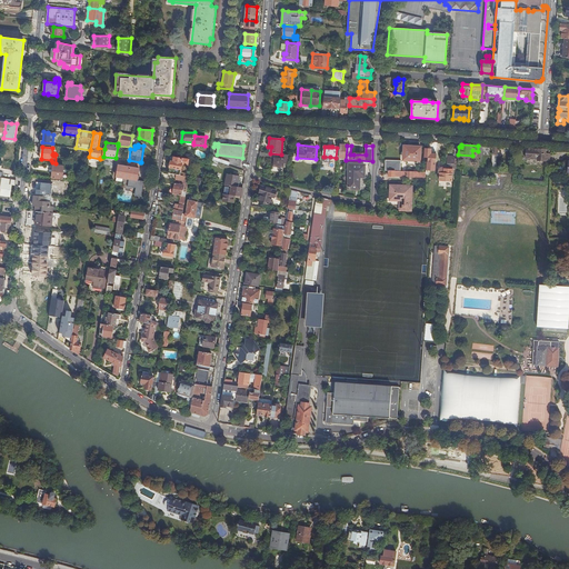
[(420,161),(421,149),(413,148),(413,147),(405,147),(405,160),(420,161)]
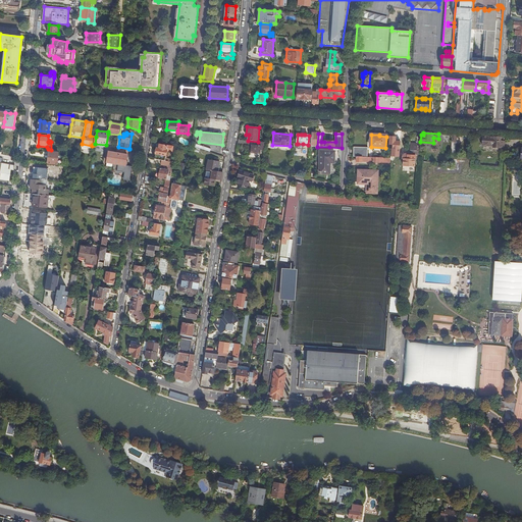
[(501,141),(501,137),(483,136),(482,146),(493,146),(493,148),(494,148),(496,149),(498,149),(500,148),(504,148),(505,142),(501,141)]
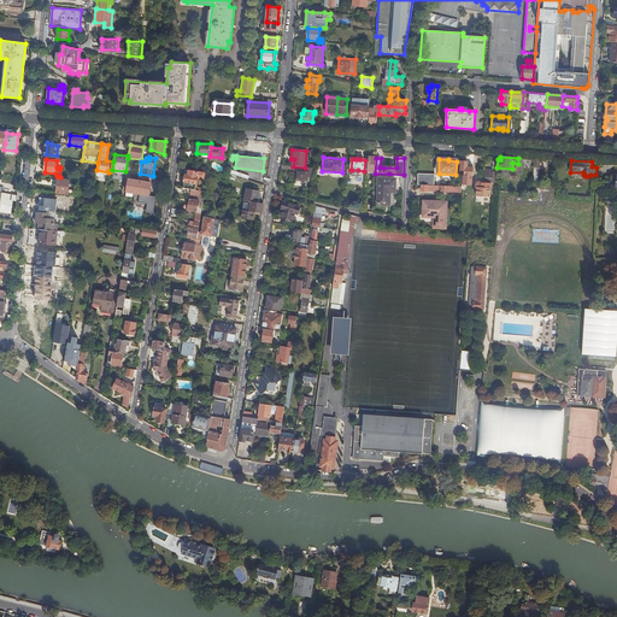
[(293,166),(282,165),(282,169),(298,171),(297,180),(307,181),(309,172),(310,172),(311,168),(305,168),(293,166)]
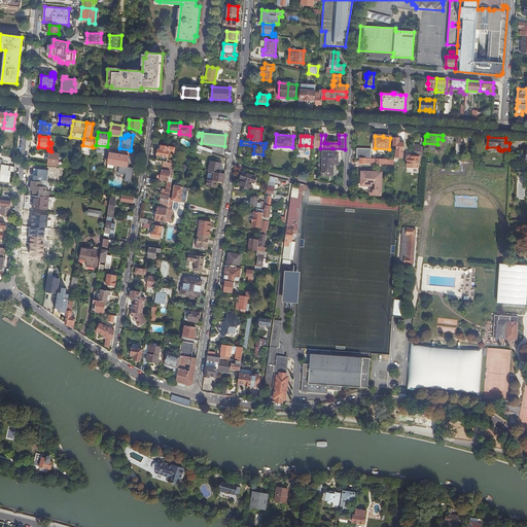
[(159,149),(156,161),(165,162),(167,163),(169,152),(174,153),(175,148),(162,145),(161,149),(159,149)]
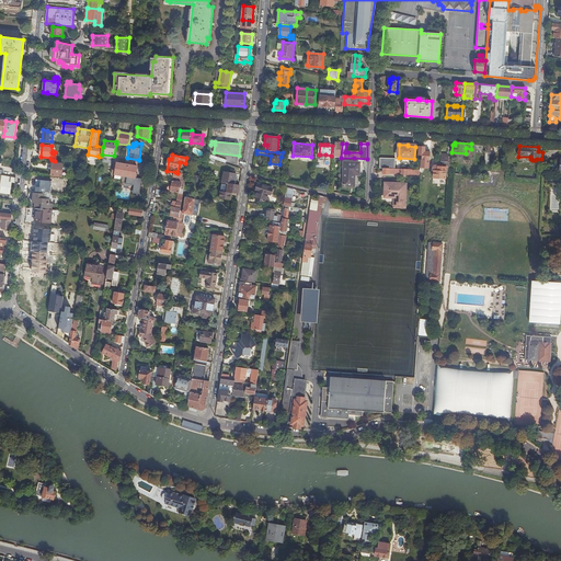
[(138,160),(127,158),(126,164),(128,165),(128,171),(123,170),(122,175),(128,176),(136,178),(138,165),(137,165),(138,160)]
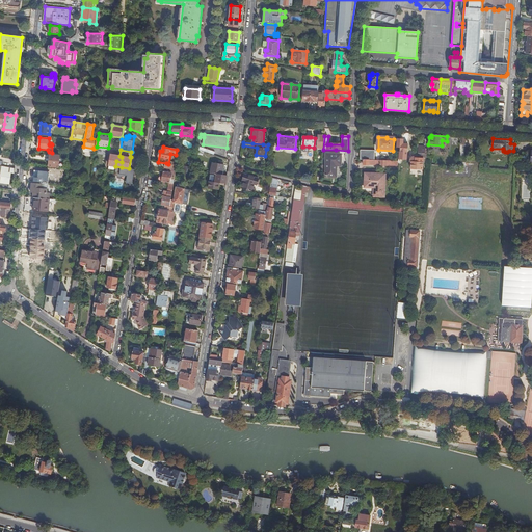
[(375,160),(375,151),(361,150),(361,160),(364,160),(375,160)]
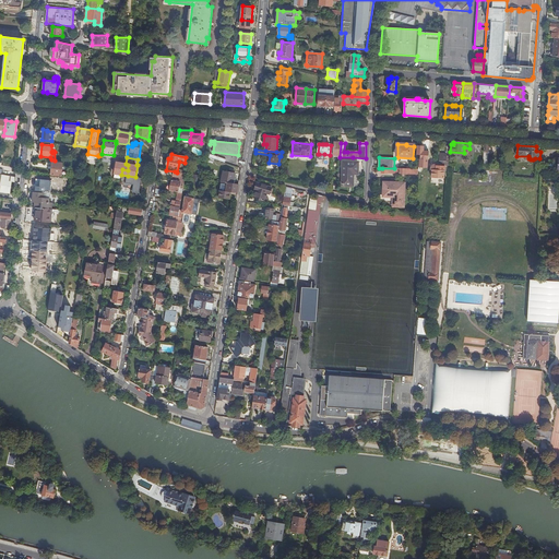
[(62,176),(63,164),(52,162),(51,169),(51,174),(51,175),(62,176)]
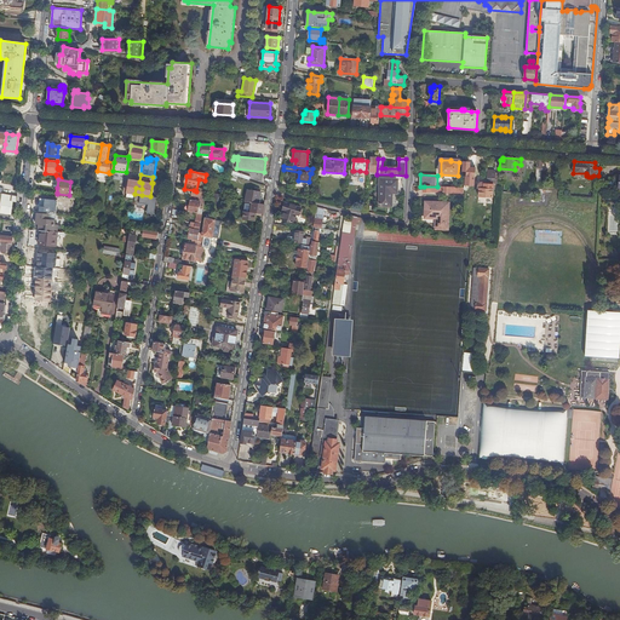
[(389,206),(391,179),(380,179),(379,205),(389,206)]
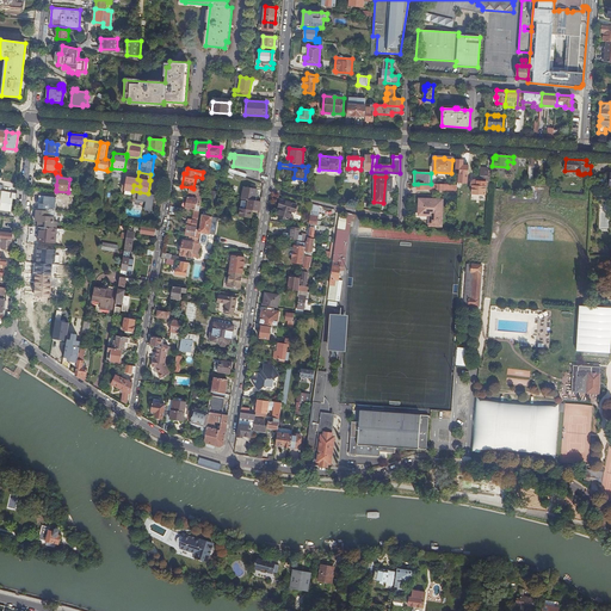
[(479,180),(474,180),(471,183),(471,186),(473,186),(471,193),(486,195),(487,183),(477,181),(479,180)]
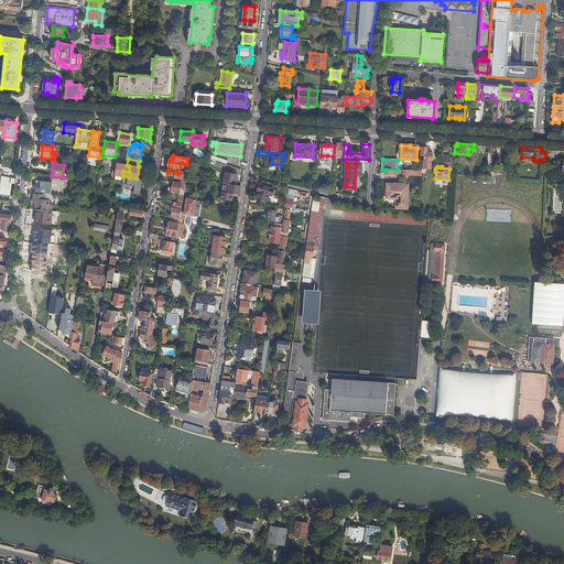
[(226,173),(224,184),(230,185),(236,185),(237,181),(238,175),(226,173)]
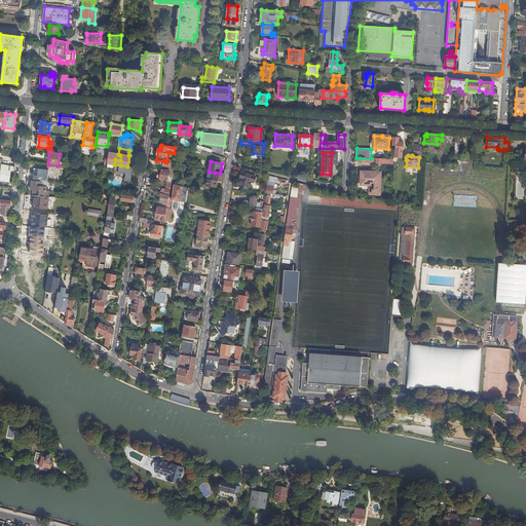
[(0,180),(9,182),(11,171),(14,172),(15,166),(0,163),(0,180)]
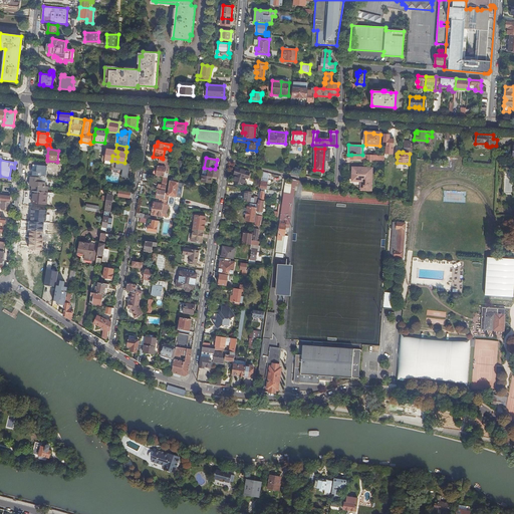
[(159,166),(157,176),(165,177),(168,178),(169,173),(166,173),(167,167),(159,166)]
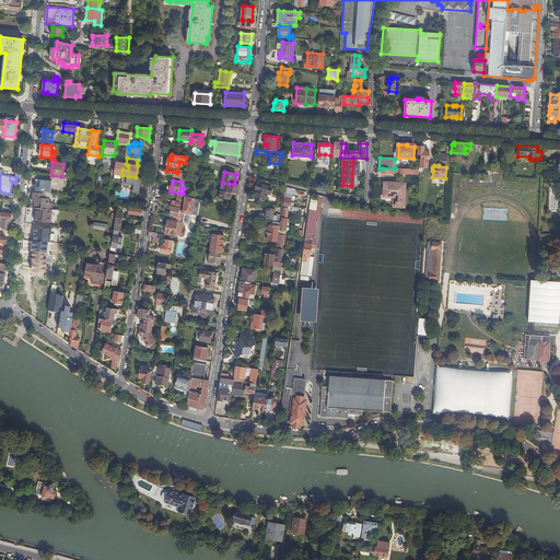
[(269,196),(271,196),(273,189),(258,183),(255,190),(256,191),(254,198),(269,202),(270,198),(268,197),(269,196)]
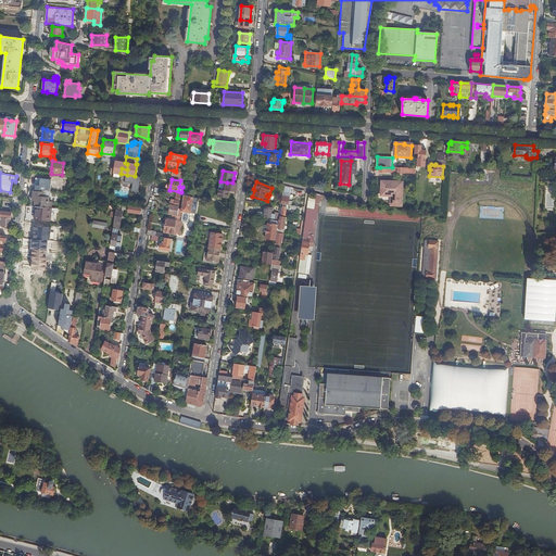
[(391,196),(391,205),(401,205),(402,181),(381,181),(381,196),(391,196)]
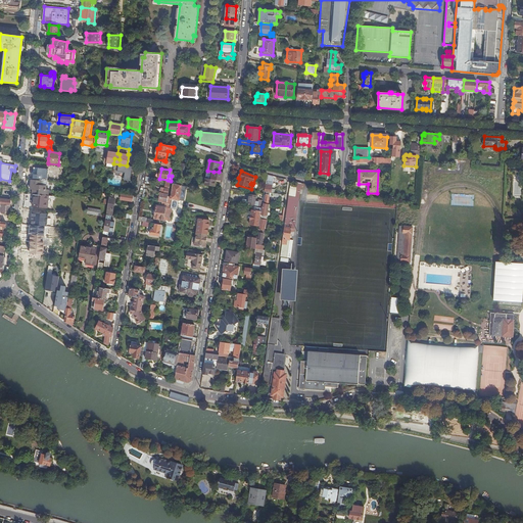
[(223,181),(224,173),(220,173),(219,172),(214,172),(211,179),(206,179),(205,185),(215,187),(216,182),(216,180),(223,181)]
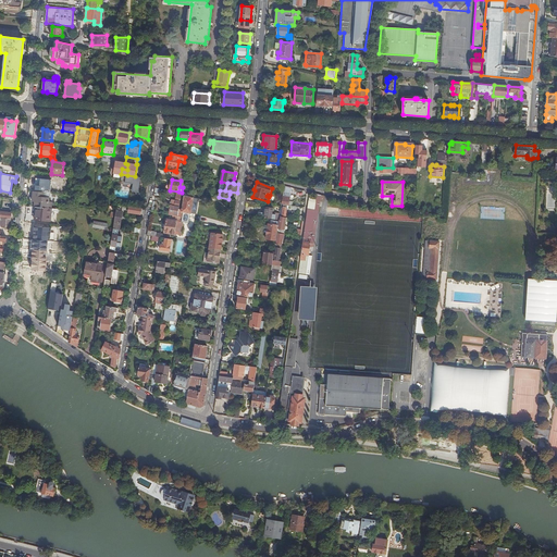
[(292,188),(284,186),(282,203),(289,205),(289,206),(293,206),(293,202),(289,201),(292,188)]
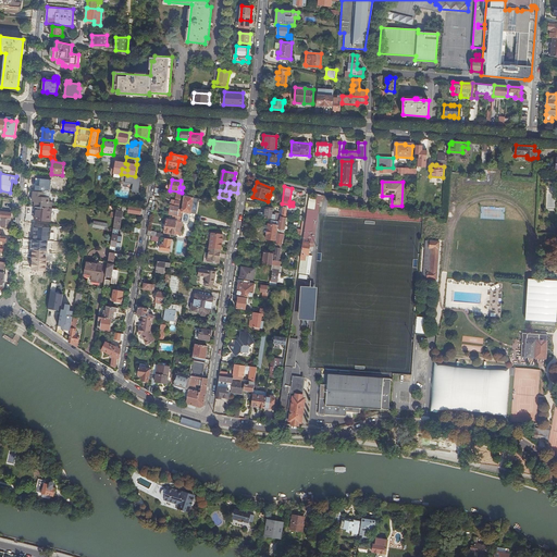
[(37,201),(37,207),(52,209),(53,202),(49,202),(49,198),(45,198),(45,193),(34,192),(33,201),(37,201)]
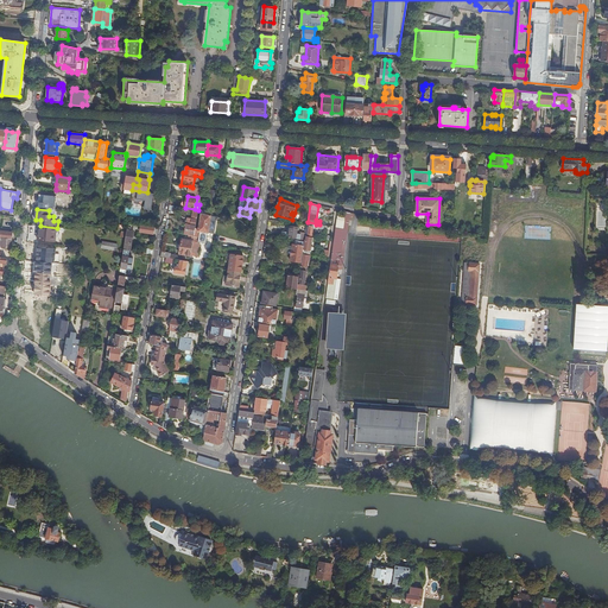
[(350,215),(339,211),(334,244),(327,290),(327,297),(334,298),(336,283),(339,267),(342,268),(350,215)]
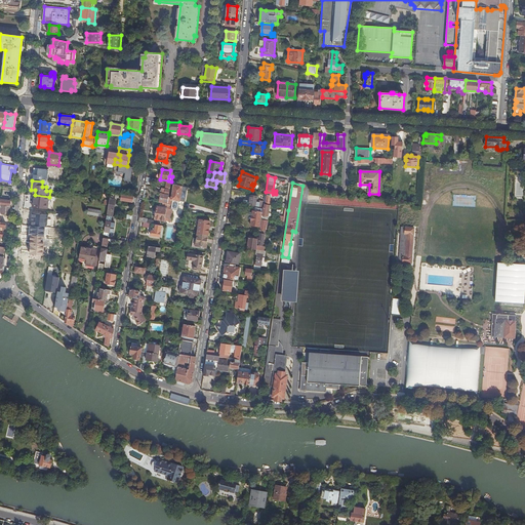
[(168,203),(167,205),(167,208),(165,220),(171,221),(173,211),(171,208),(170,208),(171,205),(172,205),(172,200),(180,201),(180,197),(182,191),(183,187),(173,185),(171,198),(169,197),(168,203)]
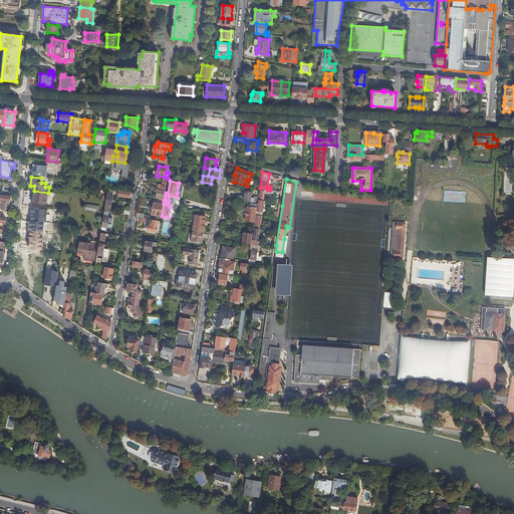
[(109,212),(110,212),(113,196),(111,195),(112,189),(108,189),(107,195),(105,211),(109,212)]
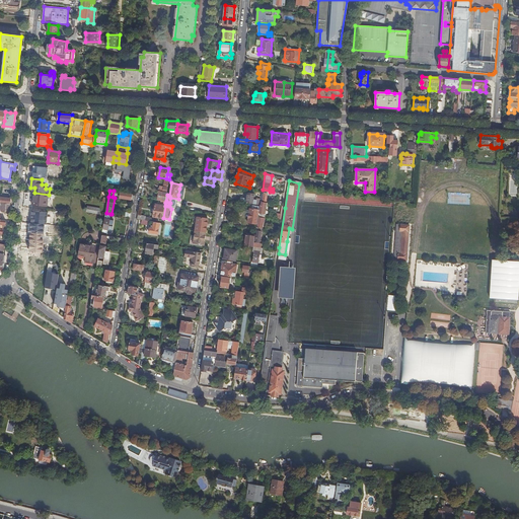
[(279,196),(279,193),(273,192),(270,192),(263,191),(262,193),(261,200),(261,201),(263,201),(267,202),(268,194),(272,195),(271,196),(279,196)]
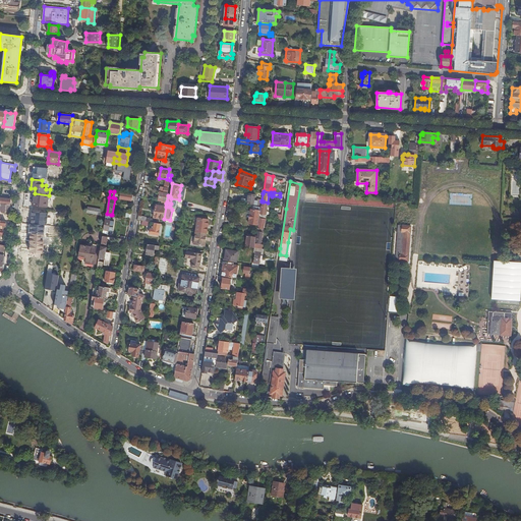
[(133,201),(134,195),(120,192),(119,194),(119,198),(129,200),(129,201),(131,201),(131,200),(133,201)]
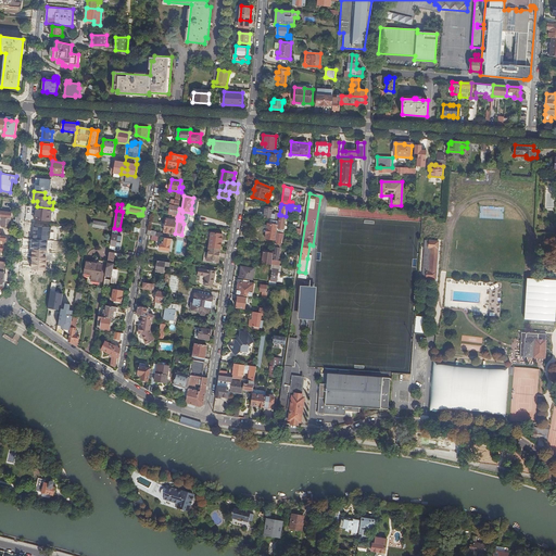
[(37,206),(36,206),(35,219),(50,220),(51,216),(52,209),(37,206)]
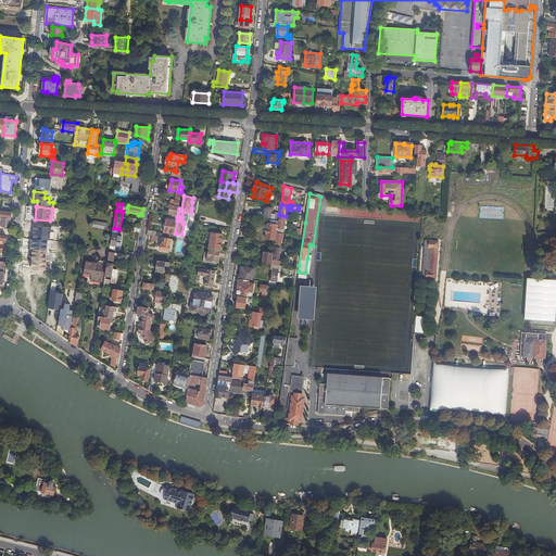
[(279,216),(279,215),(279,214),(272,213),(273,207),(266,206),(265,209),(258,210),(257,216),(279,219),(279,216)]
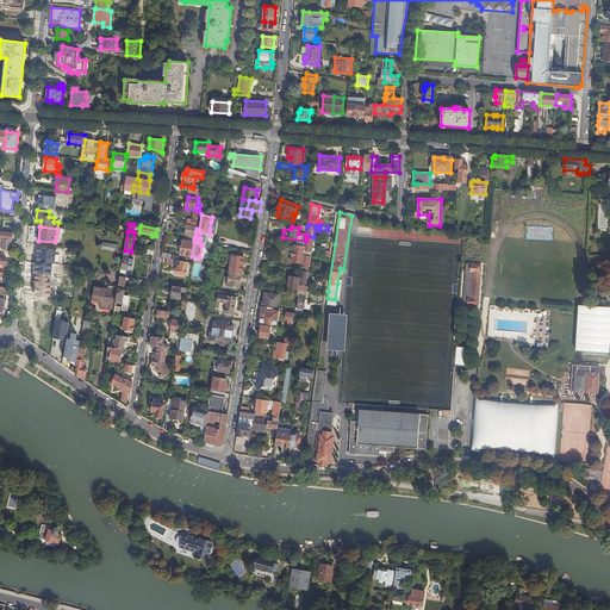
[(0,238),(13,240),(13,232),(2,232),(2,231),(0,230),(0,238)]
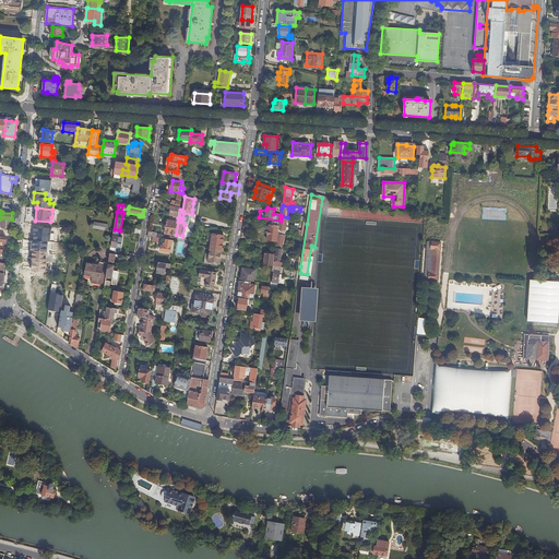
[(287,223),(288,218),(281,217),(281,221),(280,223),(278,233),(286,234),(286,230),(285,230),(286,223),(287,223)]
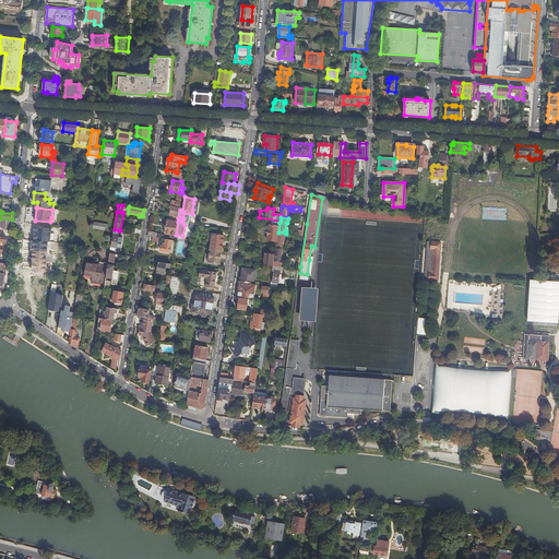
[(11,228),(12,219),(0,218),(0,224),(2,225),(2,227),(11,228)]
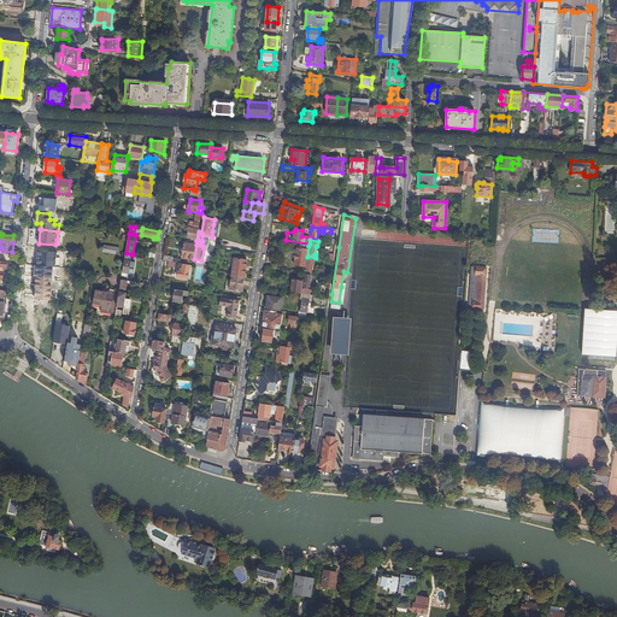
[(194,259),(197,245),(184,242),(182,257),(194,259)]
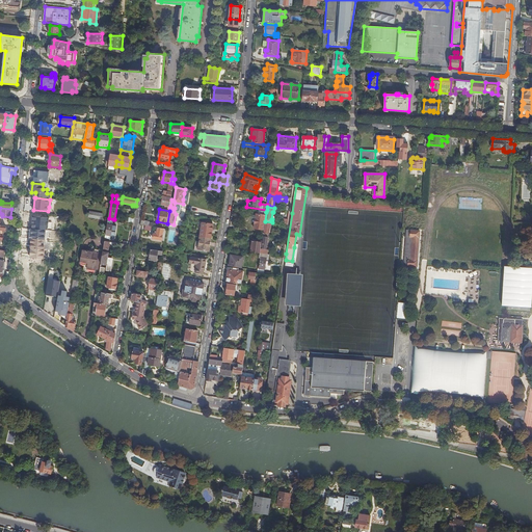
[(264,230),(265,221),(266,212),(261,211),(260,215),(257,214),(257,215),(256,218),(255,229),(264,230)]
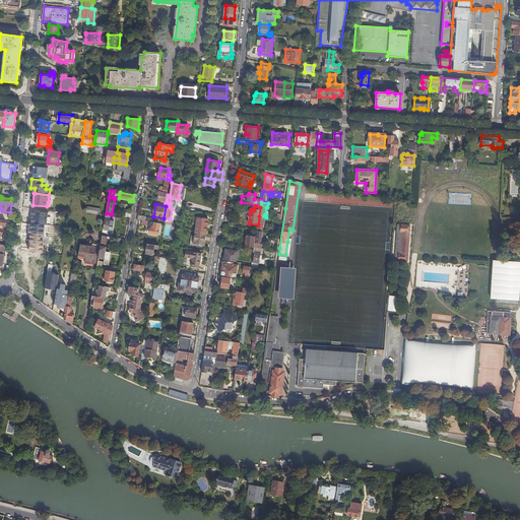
[(33,211),(31,223),(52,225),(52,222),(47,222),(48,213),(33,211)]
